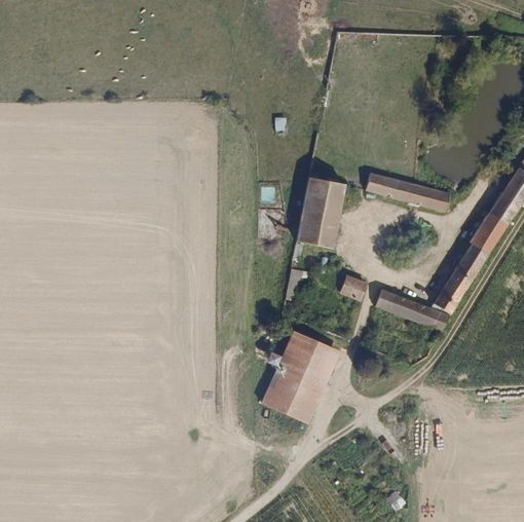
[(274,129),(287,129),(287,113),(275,113),(274,129)]
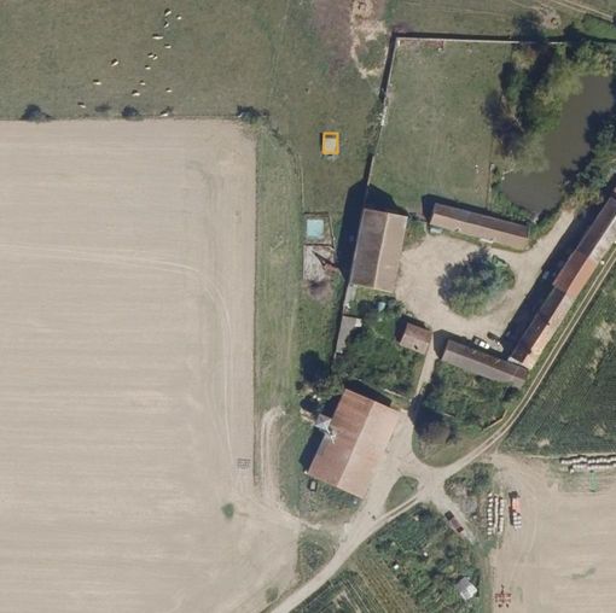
[(441,361),(523,389),(615,223),(615,177),(511,358),(449,339),(441,361)]
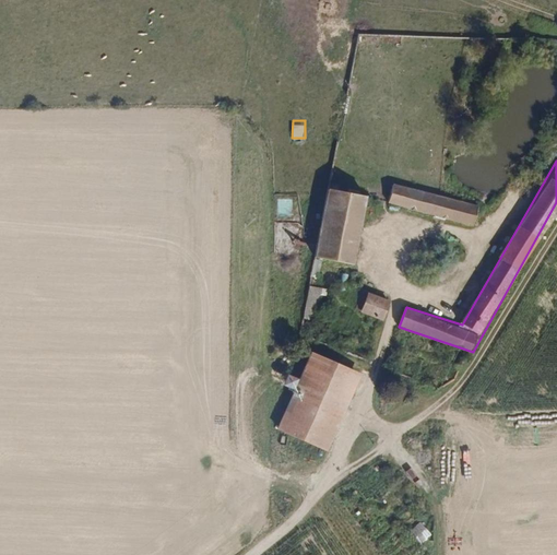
[(382,202),(461,219),(464,200),(386,185),(382,202)]
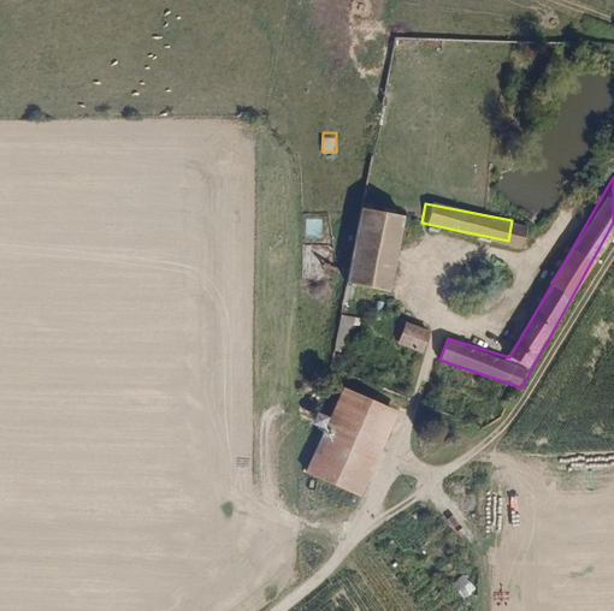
[(340,313),(378,321),(401,219),(365,211),(340,313)]
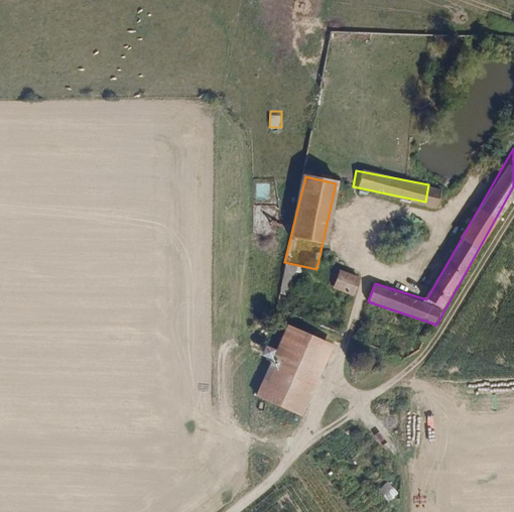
[(268,196),(269,179),(254,178),(254,196),(268,196)]
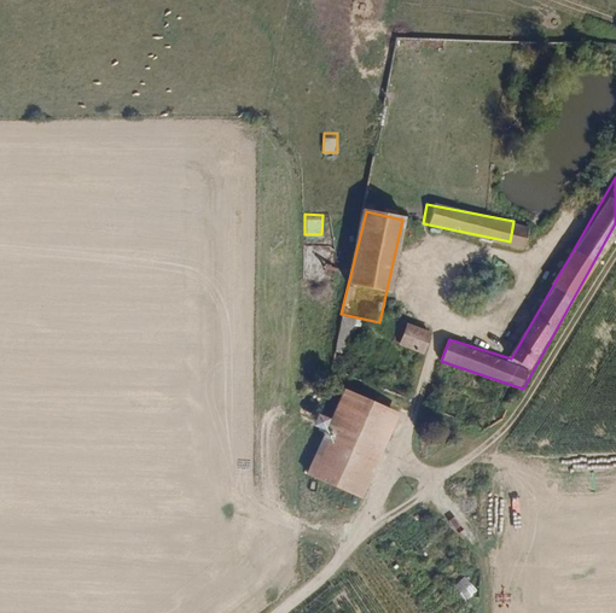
[(401,346),(420,354),(426,334),(400,326),(395,340),(401,346)]
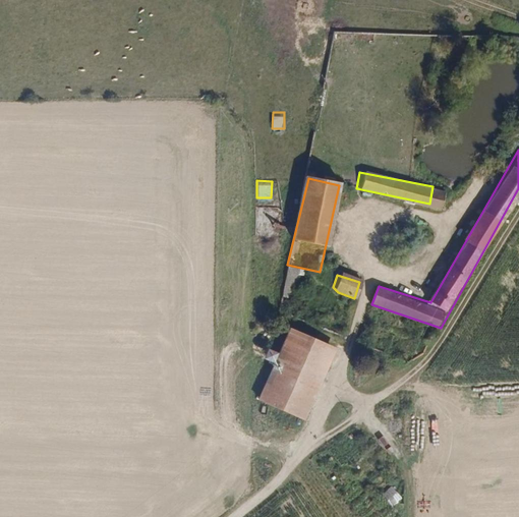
[(273,326),(284,329),(292,296),(280,294),(273,326)]
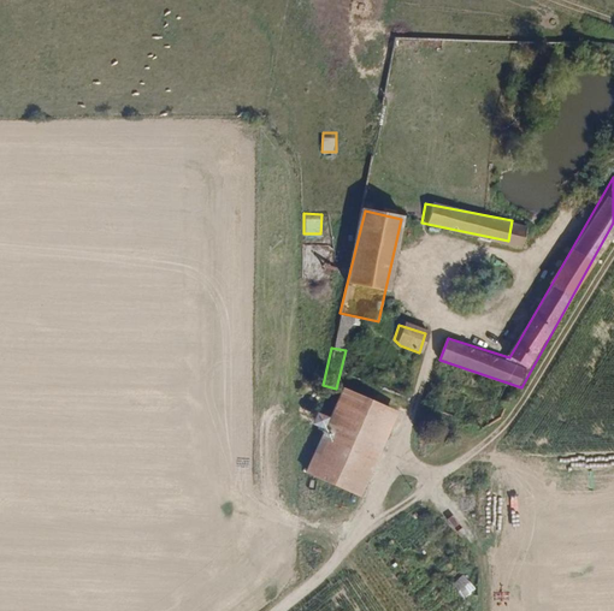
[(289,505),(338,528),(378,444),(329,422),(289,505)]
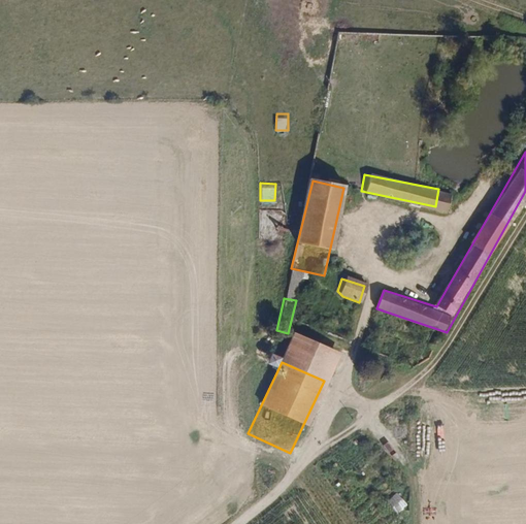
[(242,453),(241,479),(249,479),(250,454),(242,453)]
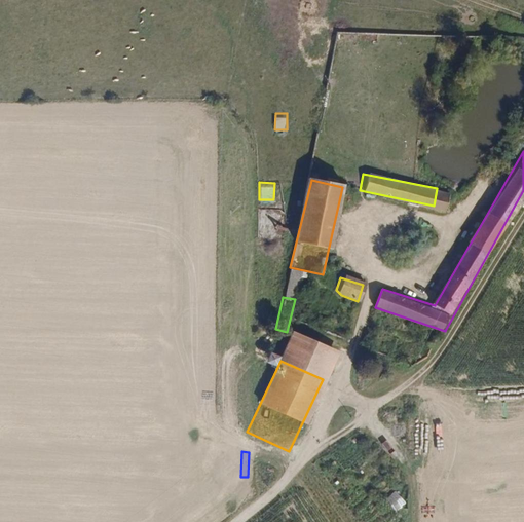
[(391,487),(380,497),(390,509),(402,498),(391,487)]
